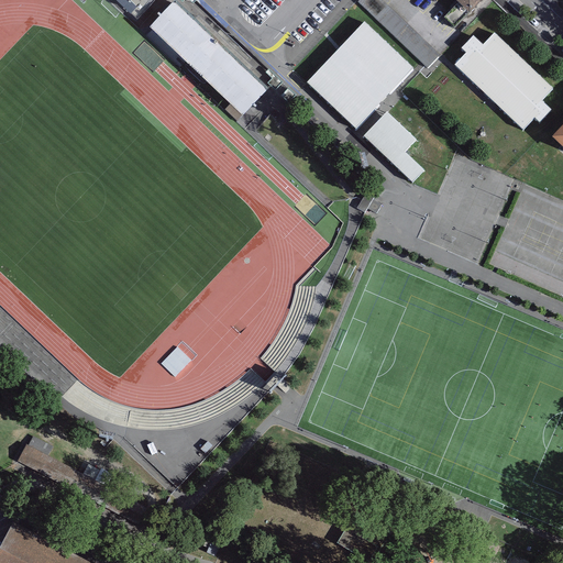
[(117,0),(135,18),(152,0),(117,0)]
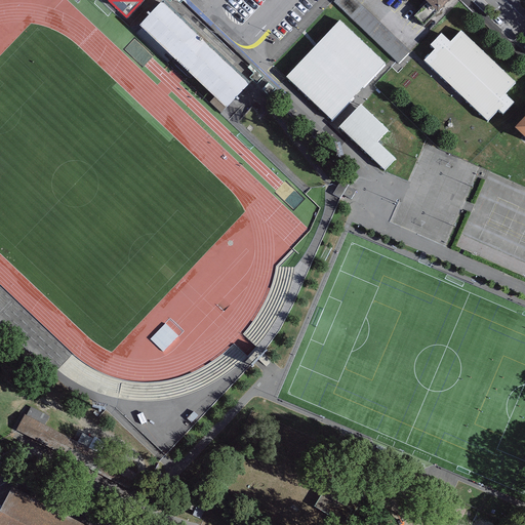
[(356,0),(338,0),(335,4),(398,68),(410,55),(356,0)]
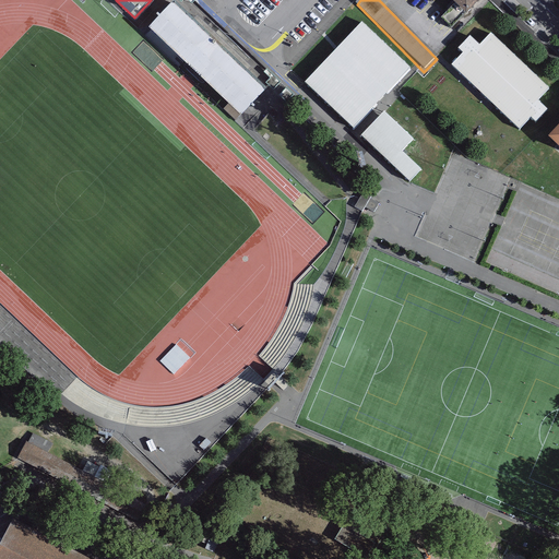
[(480,0),(449,0),(466,15),(480,0)]
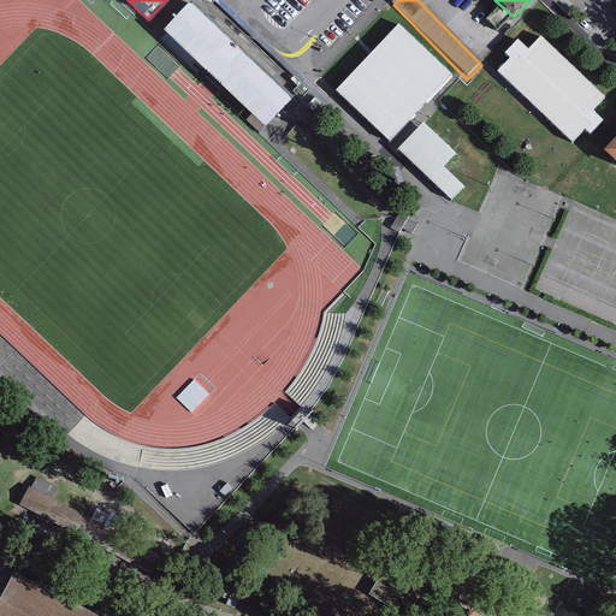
[(276,75),(217,18),(211,24),(189,4),(163,31),(265,129),(292,100),(271,80),(276,75)]
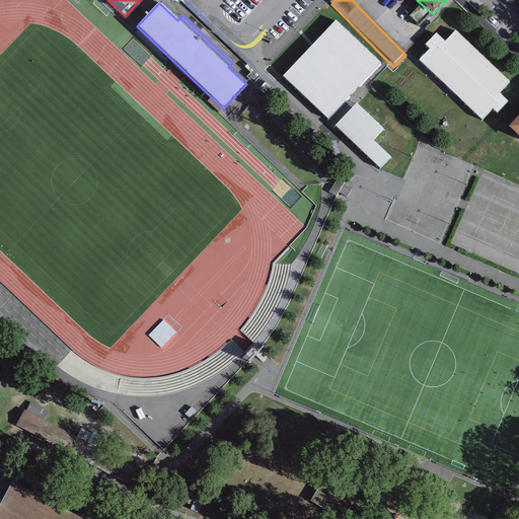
[(336,20),(283,76),(327,119),(381,63),(336,20)]
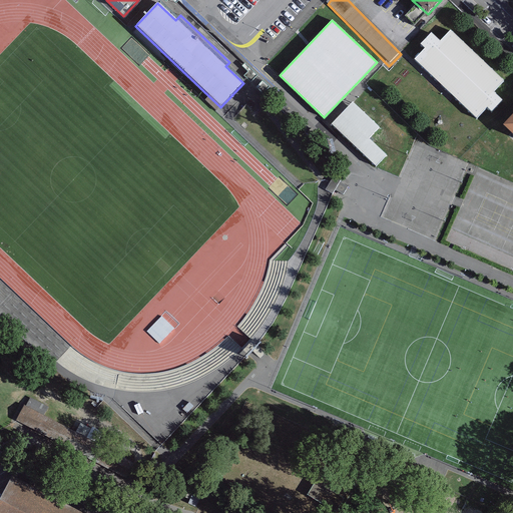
[(440,40),(431,31),(419,44),(423,48),(413,59),(476,119),(487,107),(492,111),(502,100),(493,92),(504,81),(450,30),(440,40)]
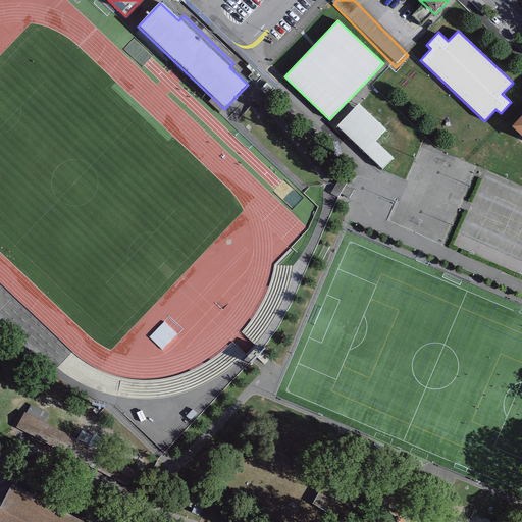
[(385,131),(359,104),(336,126),(382,170),(394,158),(375,141),(385,131)]
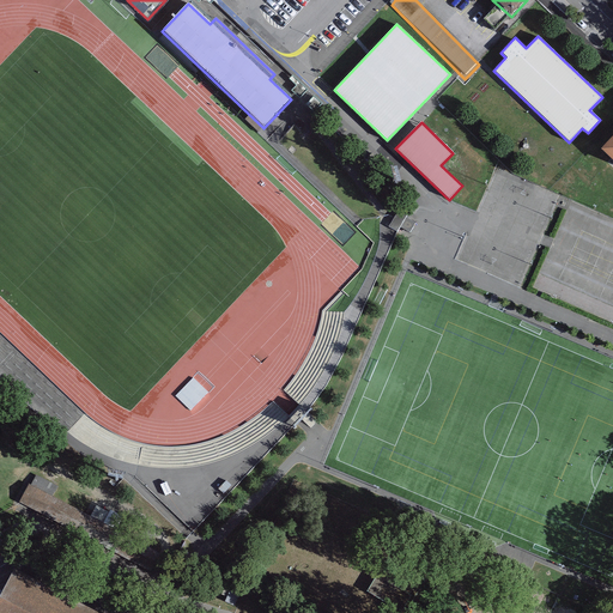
[(612,138),(601,151),(612,162),(612,138)]
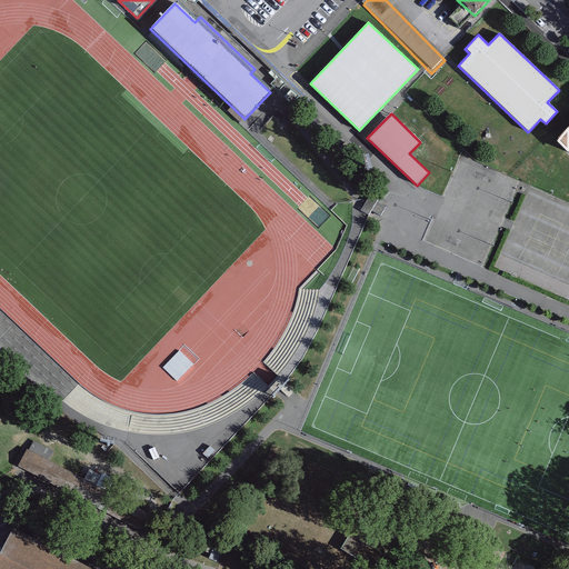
[(319,290),(302,289),(300,301),(298,311),(293,321),(289,332),(281,343),(275,355),(266,365),(278,376),(288,363),(295,355),(300,343),(307,331),(312,318),(317,305),(319,290)]
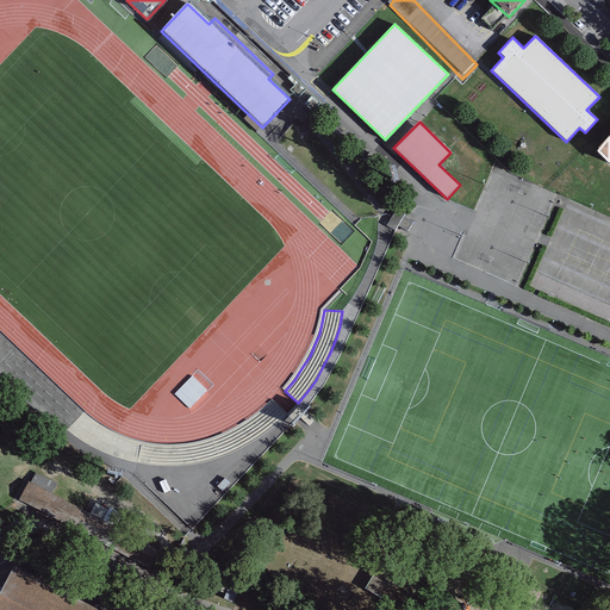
[(160,551),(29,481),(18,500),(149,568),(160,551)]
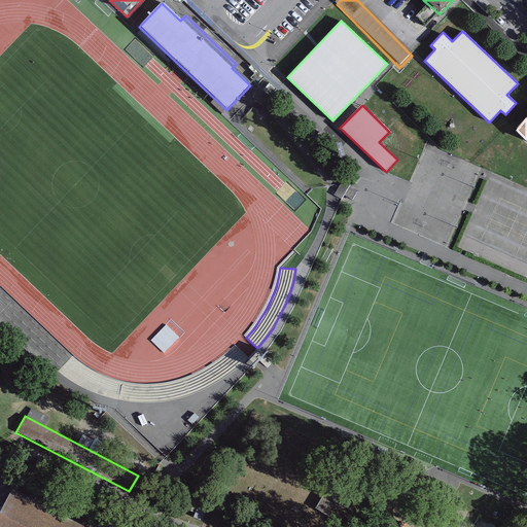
[(347,490),(332,481),(315,510),(332,520),(331,523),(338,526),(344,526),(347,523),(350,524),(365,499),(348,489),(347,490)]
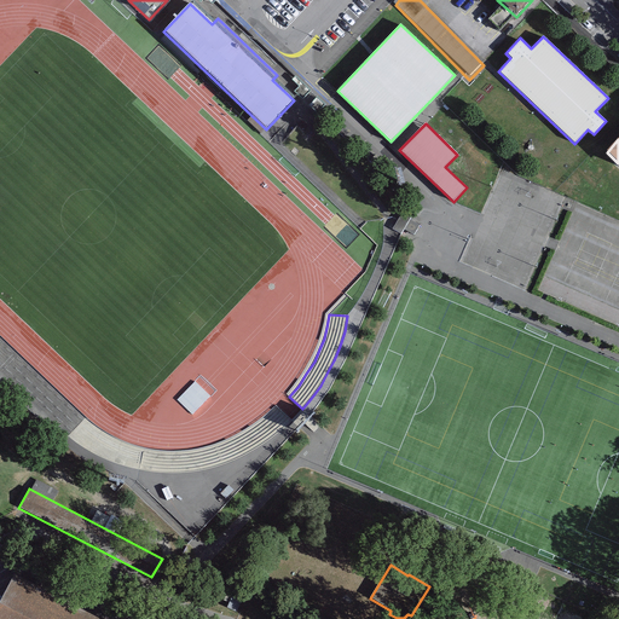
[(97,618),(15,576),(0,602),(0,618),(97,618)]
